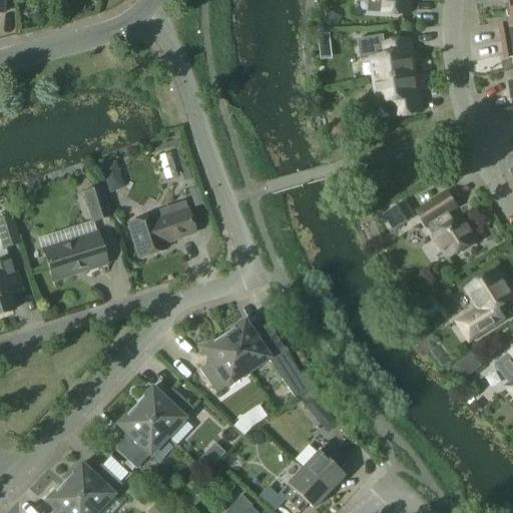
[(369,0),(370,0),(384,2),(383,14),(409,15),(409,0),(369,0)]
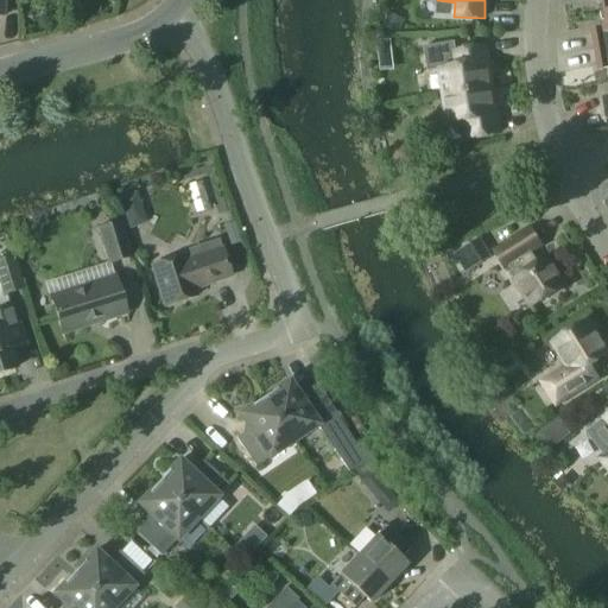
[(595,50),(607,48),(607,12),(601,14),(605,32),(591,35),(595,50)]
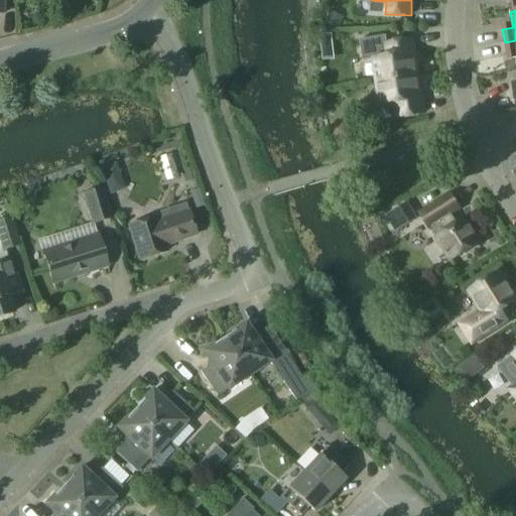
[(319,35),(321,46),(333,45),(332,34),(319,35)]
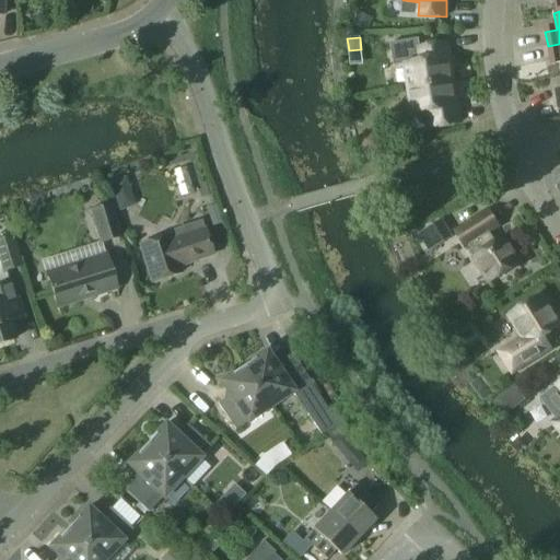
[(410,91),(453,83),(446,43),(419,48),(415,48),(410,50),(407,54),(405,59),(405,63),(410,91)]
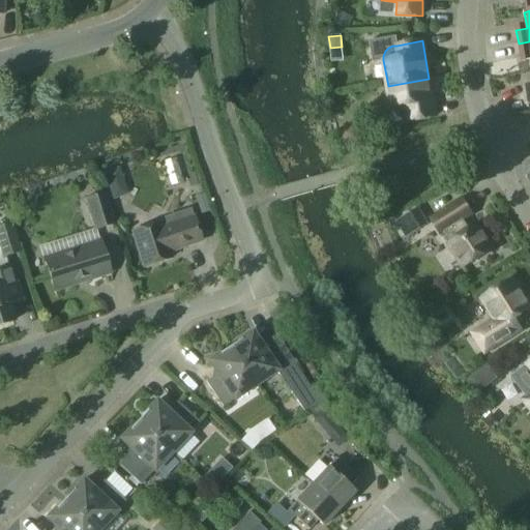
[(529,41),(519,43),(521,57),(529,55),(529,41)]
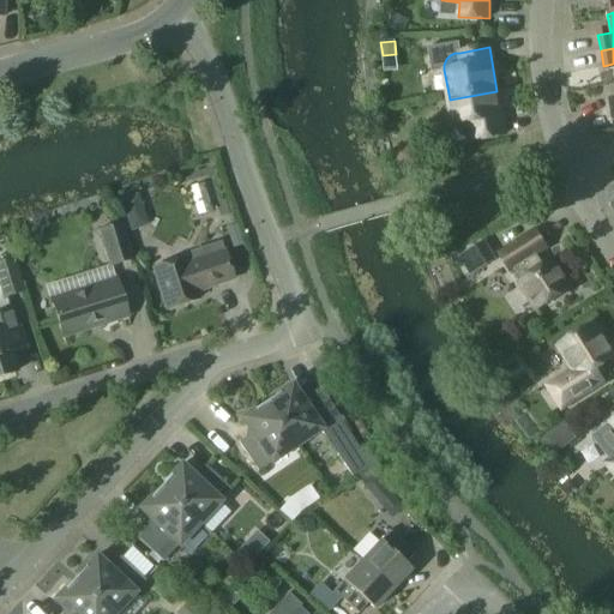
[(450,100),(453,125),(470,122),(474,140),(504,136),(497,91),(450,100)]
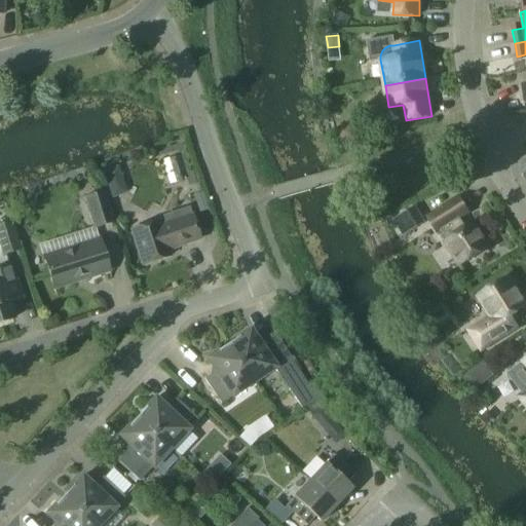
[(174,156),(167,158),(162,160),(166,173),(178,168),(174,156)]
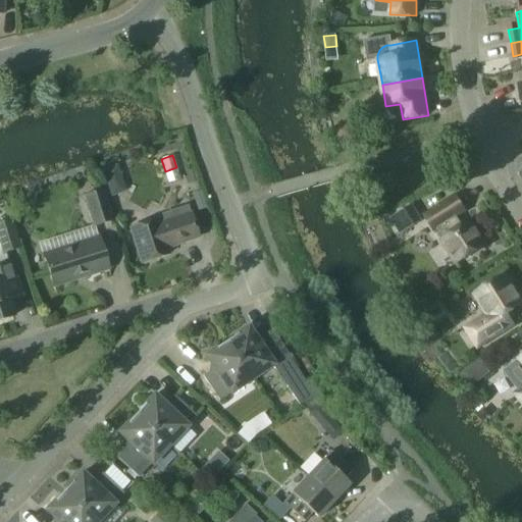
[(85,197),(94,225),(95,226),(112,220),(103,192),(85,197)]
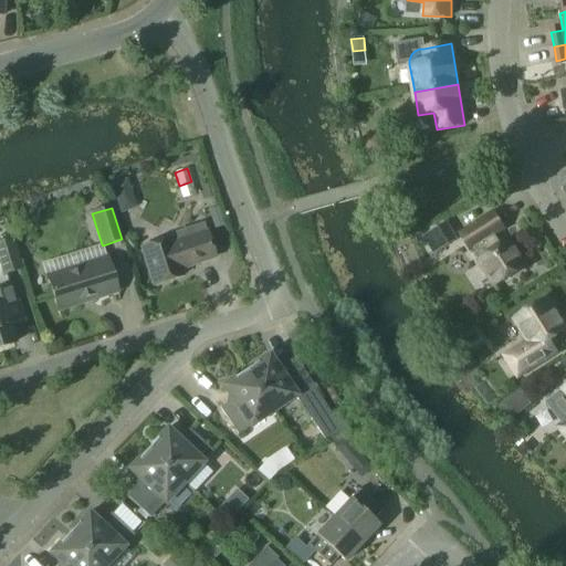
[(494,213),(461,233),(471,249),(472,249),(479,260),(479,261),(495,286),(527,265),(512,240),(502,247),(495,236),(504,229),(494,213)]
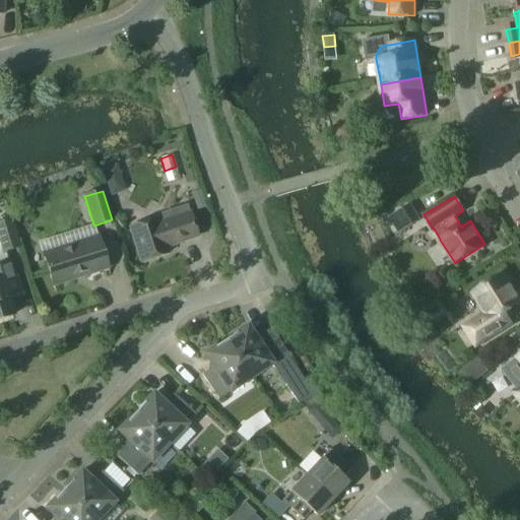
[(411,202),(389,216),(399,232),(420,218),(411,202)]
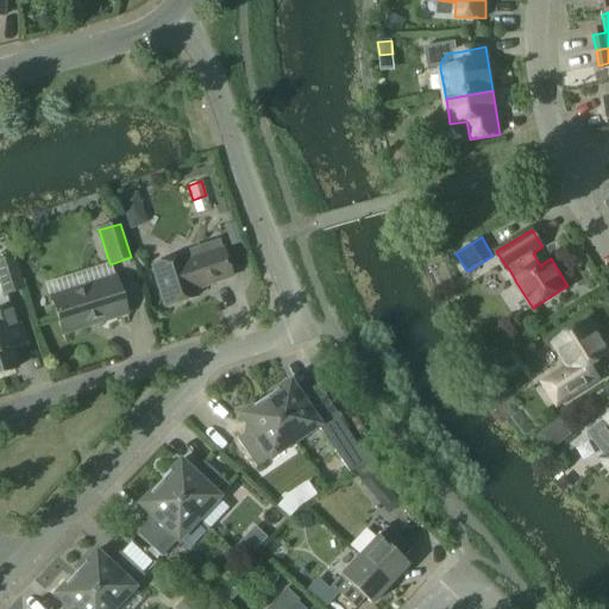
[(152,267),(165,307),(196,296),(194,289),(232,277),(223,250),(221,250),(218,242),(190,250),(193,259),(186,262),(184,257),(152,267)]
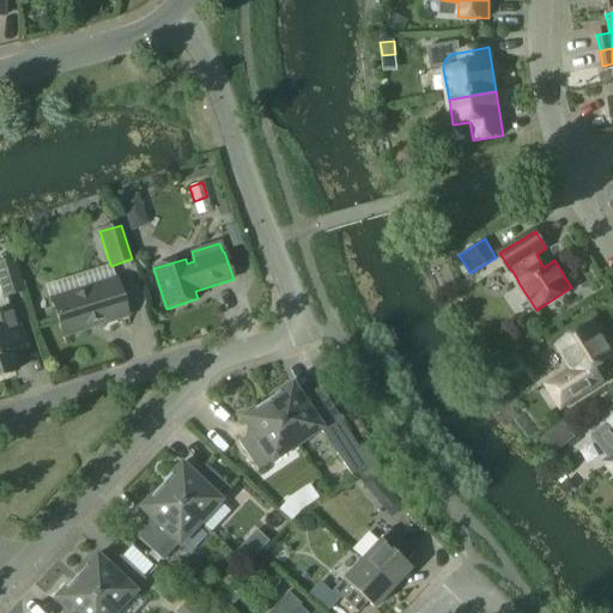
[(13,260),(0,263),(0,283),(5,297),(23,292),(13,260)]
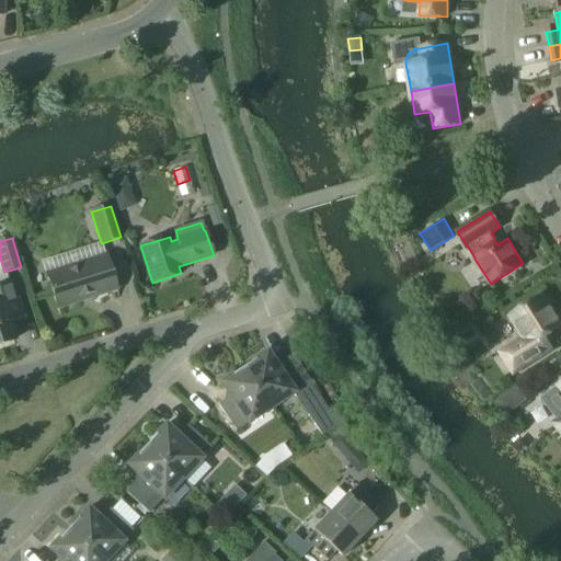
[(47,274),(57,308),(77,302),(76,299),(88,296),(89,298),(104,294),(104,290),(115,287),(115,289),(116,289),(106,255),(47,274)]
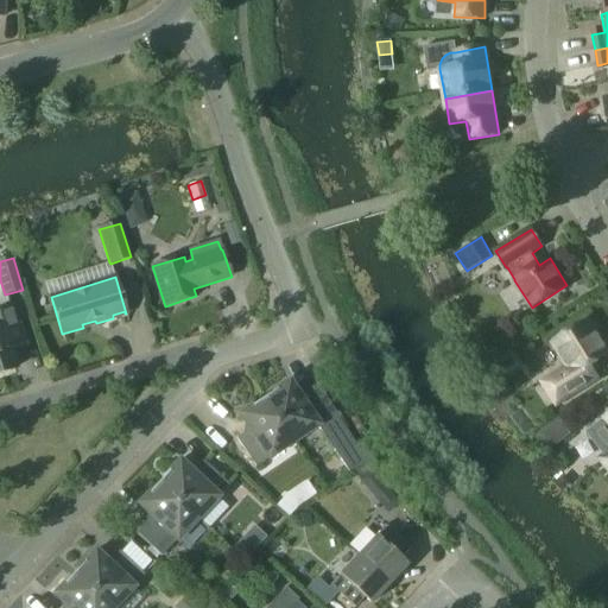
[(0,373),(16,369),(10,350),(26,346),(13,308),(0,311),(0,373)]
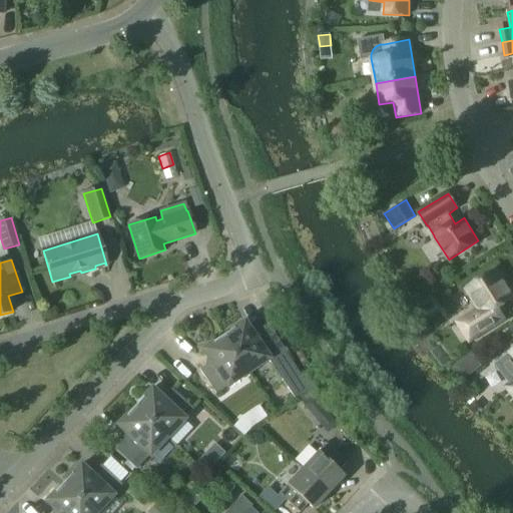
[(512,296),(496,270),(466,289),(479,310),(458,324),(470,342),(505,320),(499,309),(512,299),(512,296)]
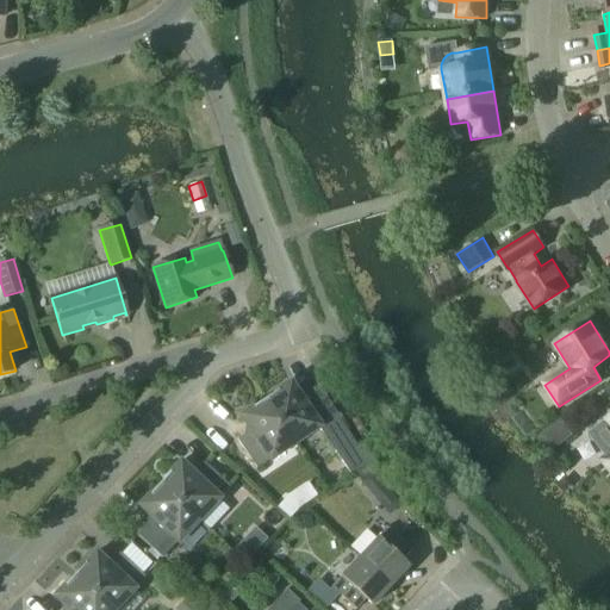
[(294,443),(318,428),(350,474),(373,459),(363,444),(359,447),(353,437),(350,439),(335,416),(337,415),(317,385),(299,398),(294,397),(296,391),(290,383),(265,399),(294,443)]
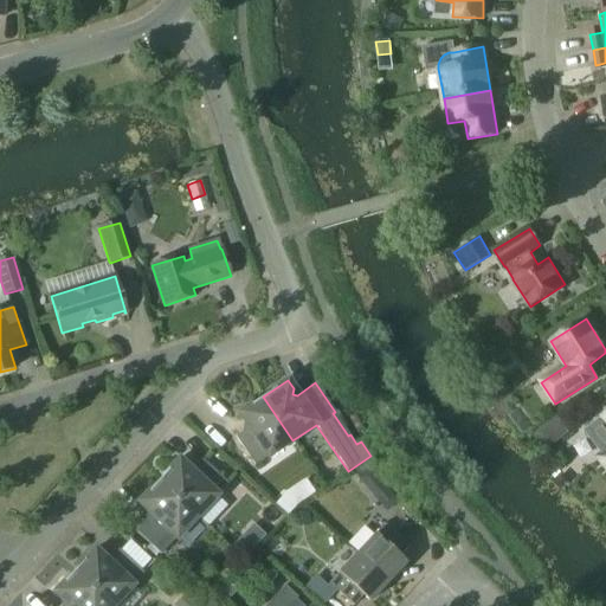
[(292,440),(263,397),(238,413),(244,421),(250,423),(249,427),(236,437),(255,465),(268,457),(292,440)]
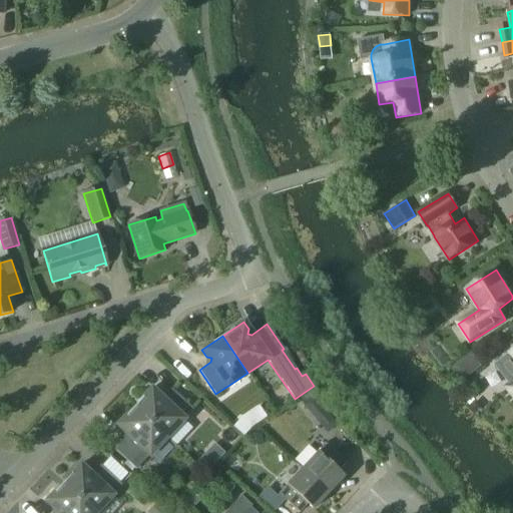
[(507,388),(512,395),(512,350),(509,353),(511,355),(498,366),(512,384),(507,388)]
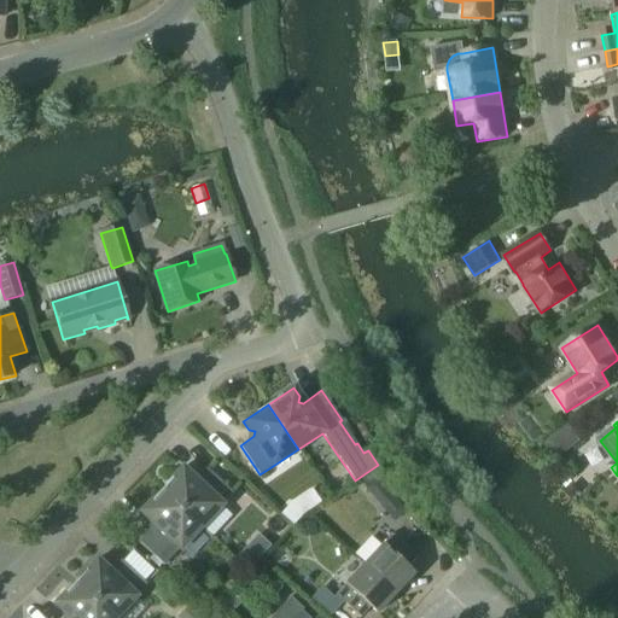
[(162,490),(200,528),(222,505),(221,505),(232,493),(207,468),(196,481),(190,482),(190,476),(182,468),(162,490)]
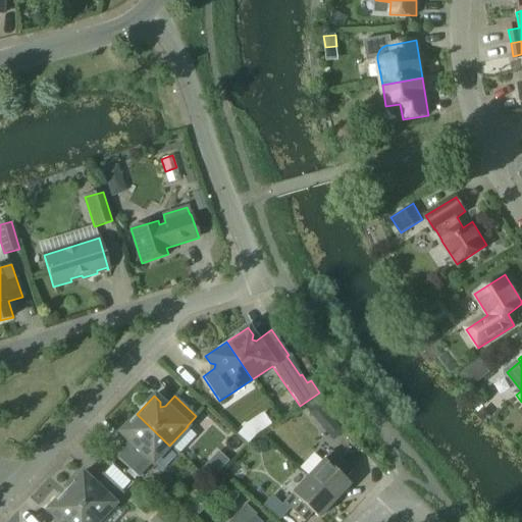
[(318,404),(312,409),(308,412),(324,431),(334,423),(318,404)]
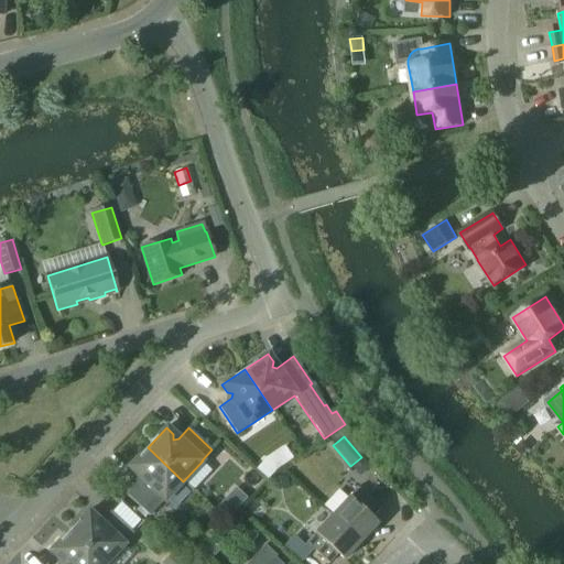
[(148,447),(129,467),(136,474),(141,474),(141,478),(127,494),(150,517),(164,501),(183,481),(148,447)]
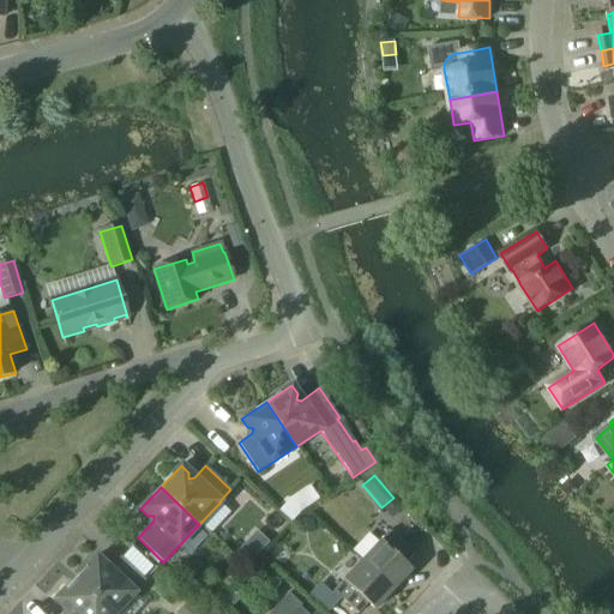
[(290,523),(301,512),(288,500),(278,511),(290,523)]
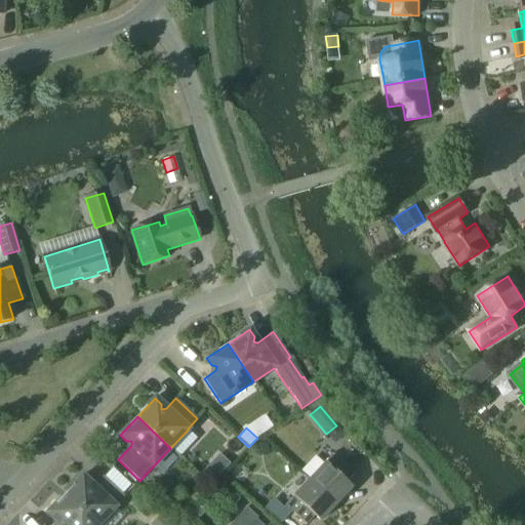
[(335,505),(352,488),(346,483),(354,474),(333,454),(309,480),(335,505)]
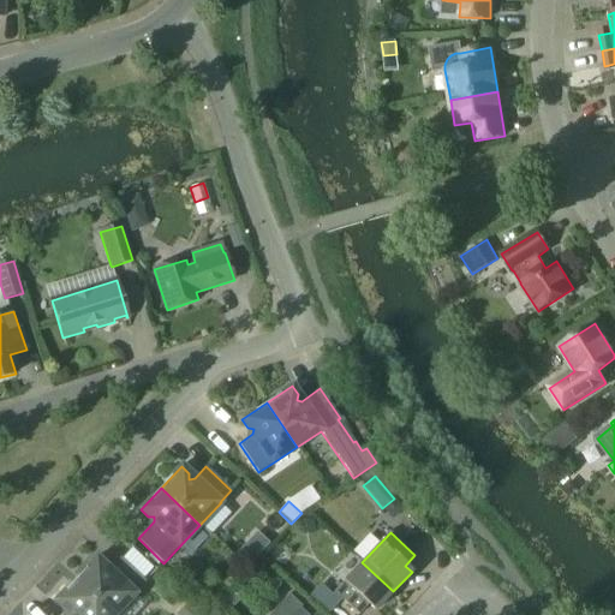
[(248,567),(258,555),(245,543),(234,555),(248,567)]
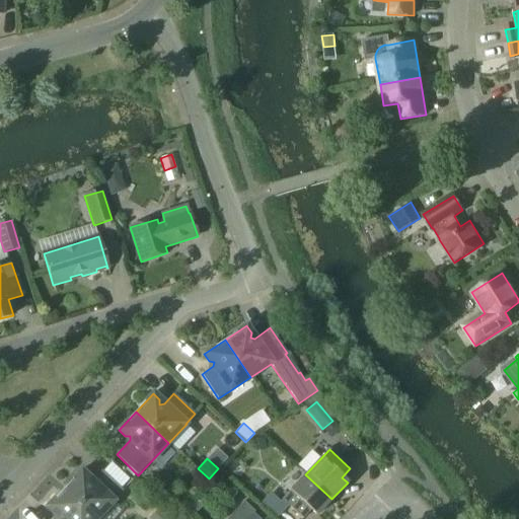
[(64,489),(95,518),(97,518),(115,501),(114,501),(123,491),(101,470),(92,480),(87,482),(87,476),(81,470),(64,489)]
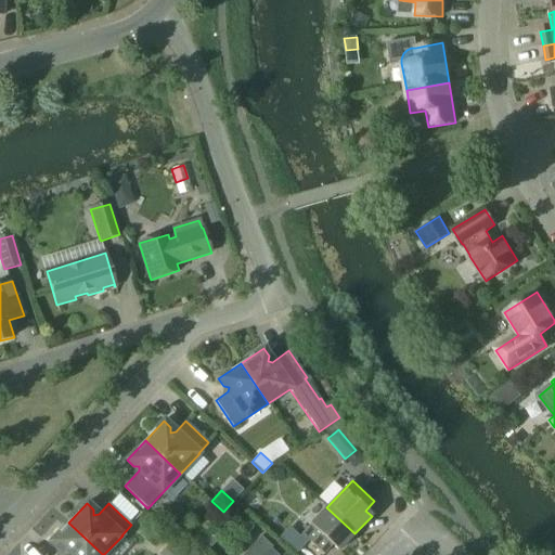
[(355,533),(326,507),(301,534),(323,554),(333,545),(338,551),(355,533)]
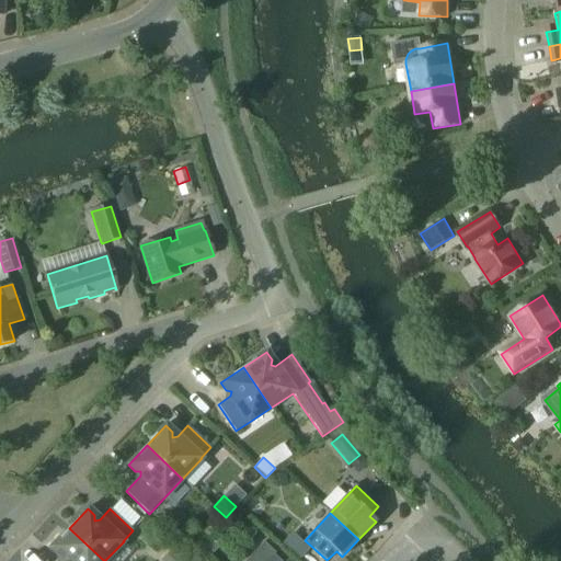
[(103,560),(69,528),(50,549),(57,554),(63,554),(63,559),(60,560),(103,560)]
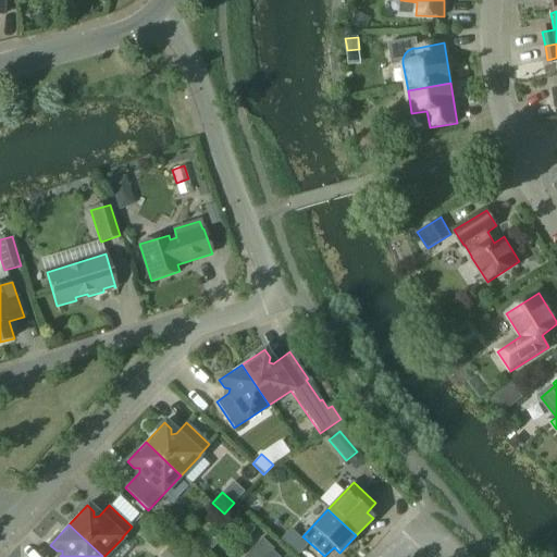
[(277,556),(272,551),(273,549),(262,539),(244,556),(277,556)]
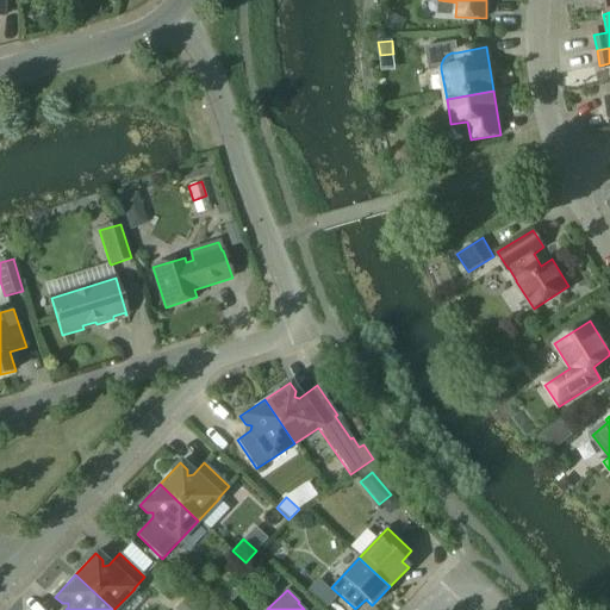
[(198,609),(186,598),(178,607),(180,609),(198,609)]
